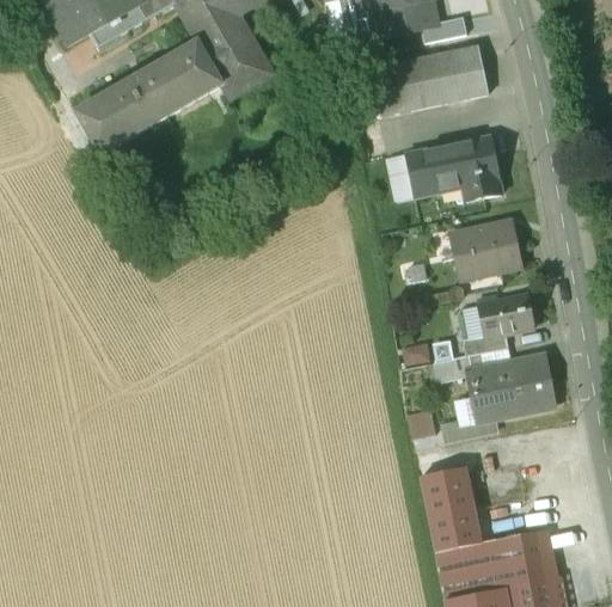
[(175,2),(173,0),(49,0),(73,40),(87,31),(97,48),(175,2)]
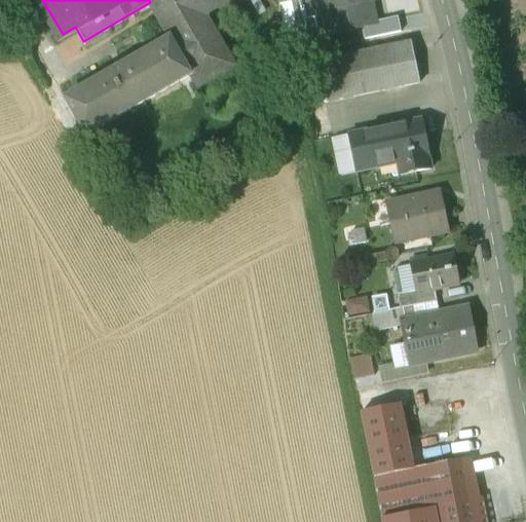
[(149,0),(150,2),(170,36),(190,72),(197,84),(233,63),(203,10),(222,0),(149,0)]
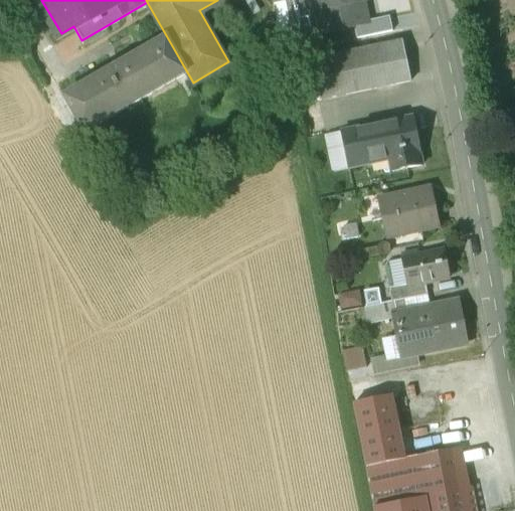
[(311,0),(313,10),(314,10),(318,31),(367,21),(363,1),(366,0),(311,0)]
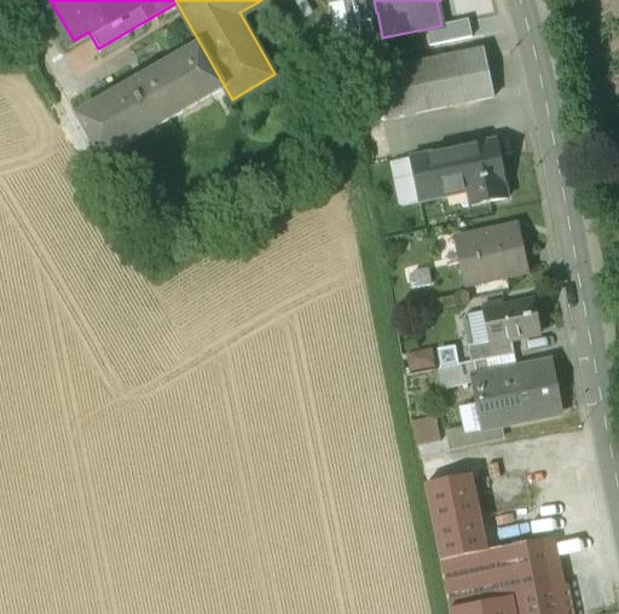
[(200,42),(76,113),(100,155),(224,85),(200,42)]
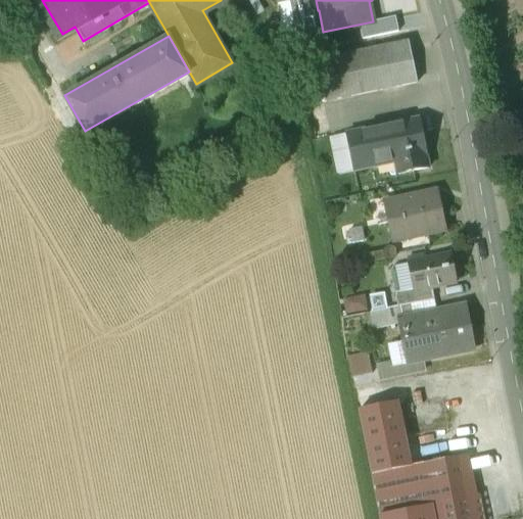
[(409,39),(315,58),(323,99),(417,80),(409,39)]
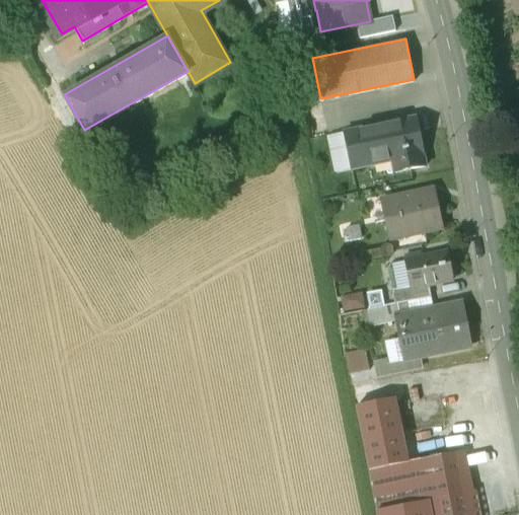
[(312,58),(295,62),(303,101),(320,98),(312,58)]
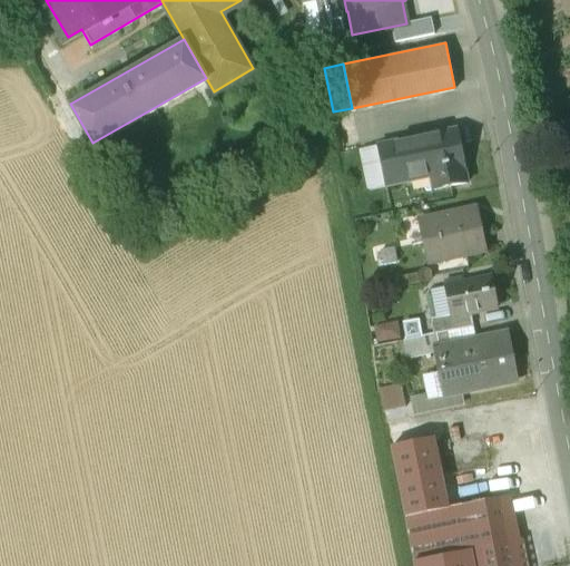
[(455,127),(377,144),(385,183),(414,177),(412,168),(429,165),(433,187),(467,179),(455,127)]
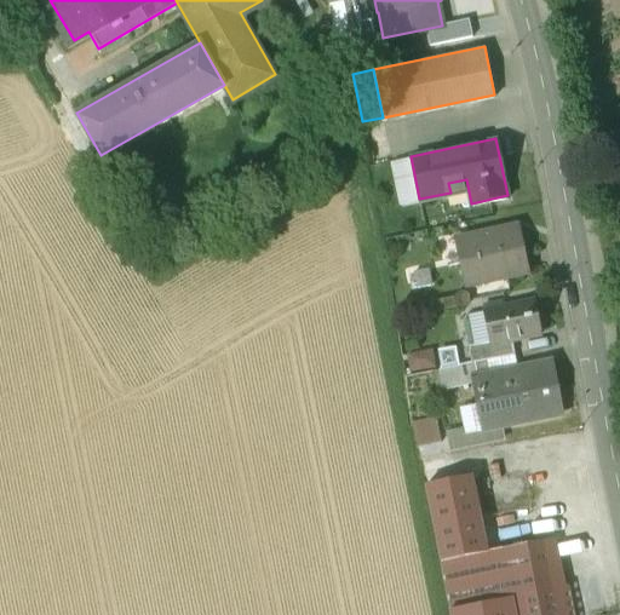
[(401,202),(419,199),(411,156),(391,160),(401,202)]
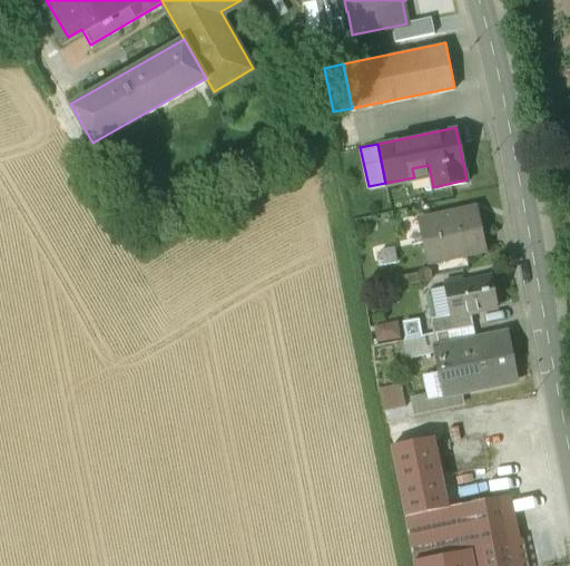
[(475,205),(418,217),(426,256),(463,247),(464,253),(484,249),(475,205)]
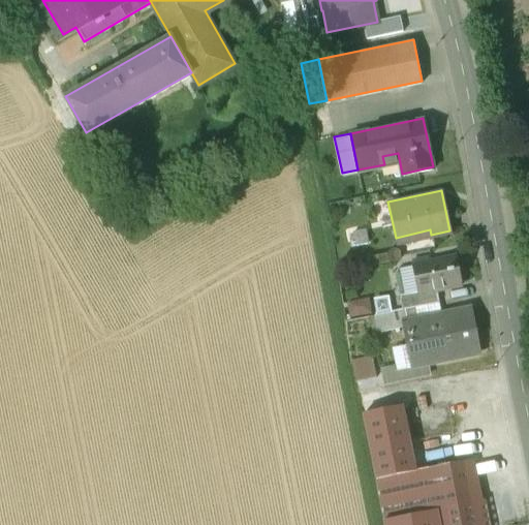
[(430,229),(396,238),(397,244),(431,238),(431,235),(430,229)]
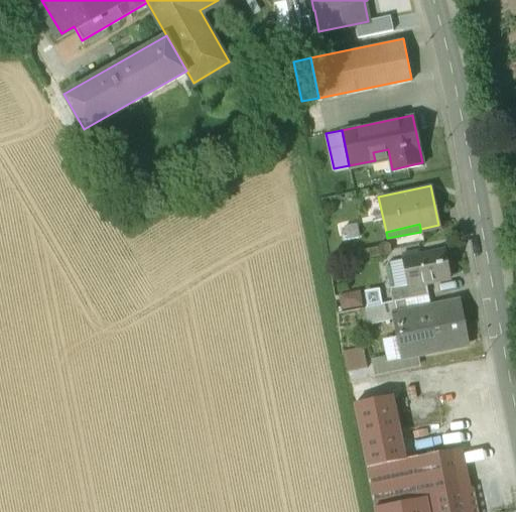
[(443,249),(402,257),(407,283),(408,285),(425,281),(449,276),(443,249)]
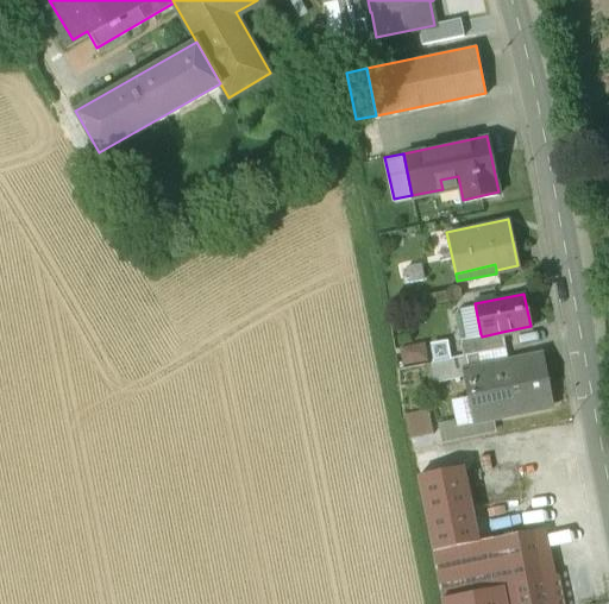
[(502,332),(482,337),(481,334),(471,337),(475,351),(504,345),(502,332)]
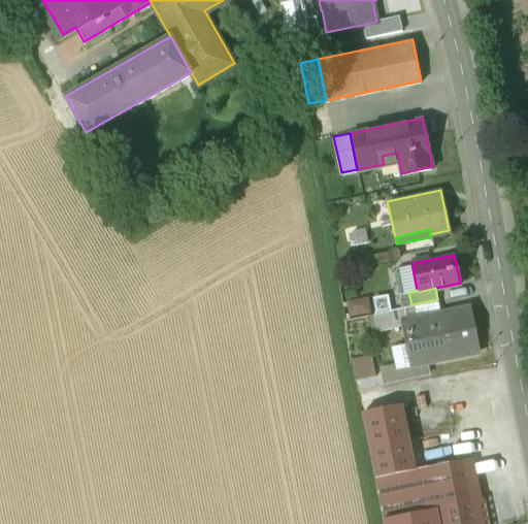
[(467,305),(403,319),(411,363),(476,350),(467,305)]
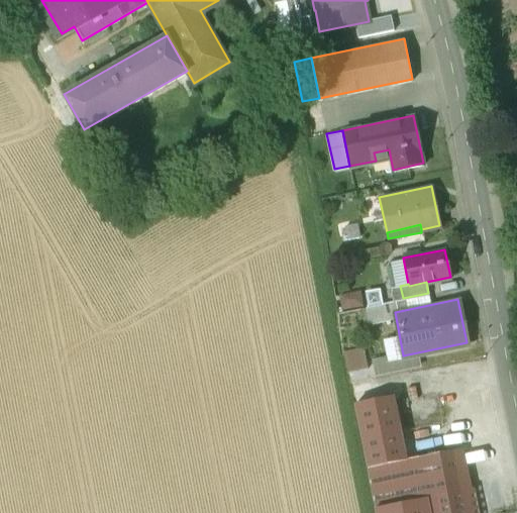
[(363,345),(342,350),(345,370),(367,366),(363,345)]
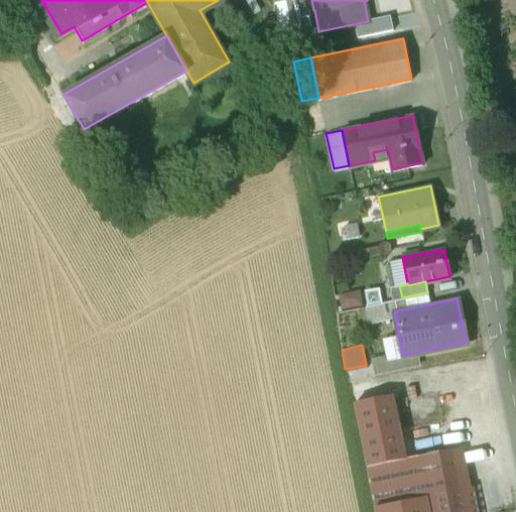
[(391,394),(353,401),(374,511),(468,511),(456,446),(404,458),(391,394)]
